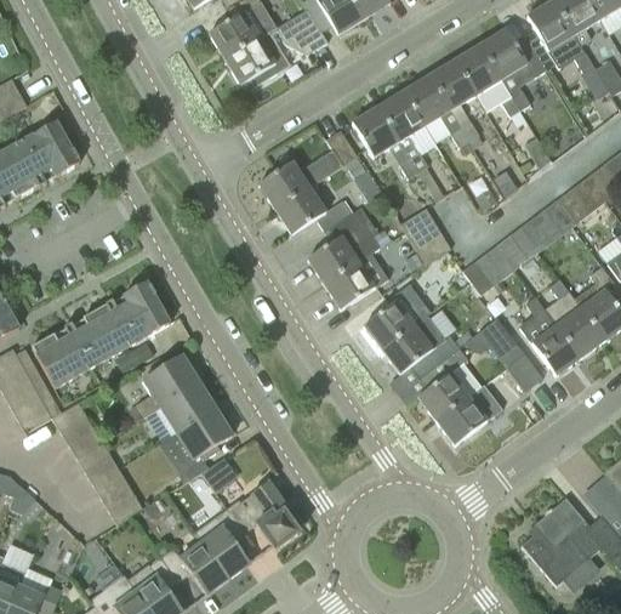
[(274,27),(275,26),(260,0),(232,0),(224,5),(232,16),(208,32),(223,58),(268,30),(274,27)]
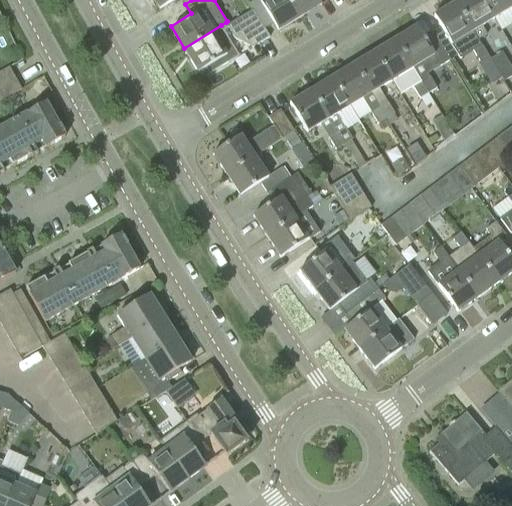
[(273,19),(278,28),(299,15),(290,0),(261,0),(251,6),(264,25),(273,19)]
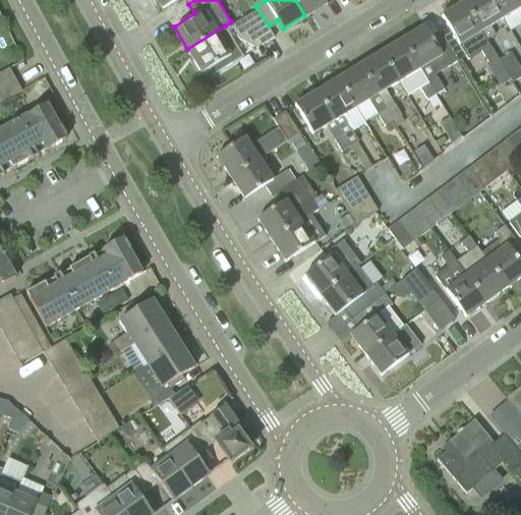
[(295,0),(304,15),(327,2),(326,0),(295,0)]
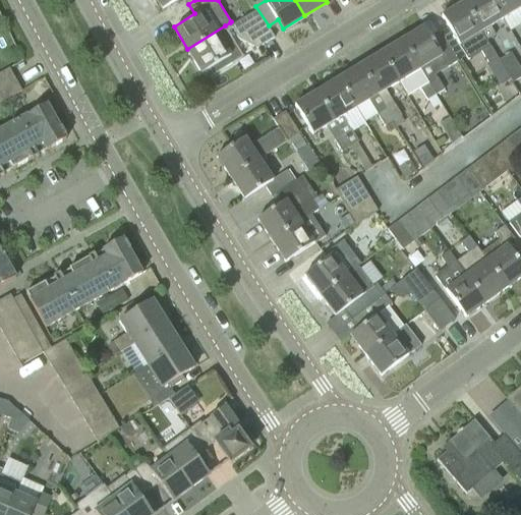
[(441,12),(448,24),(440,30),(457,57),(465,52),(467,56),(480,48),(487,59),(497,53),(485,37),(485,36),(464,0),(461,0),(441,12)]
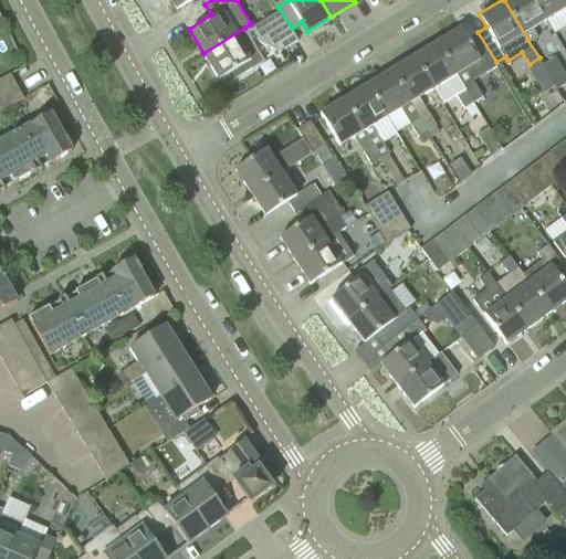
[(545,16),(535,0),(504,0),(527,39),(537,33),(532,24),(545,16)]
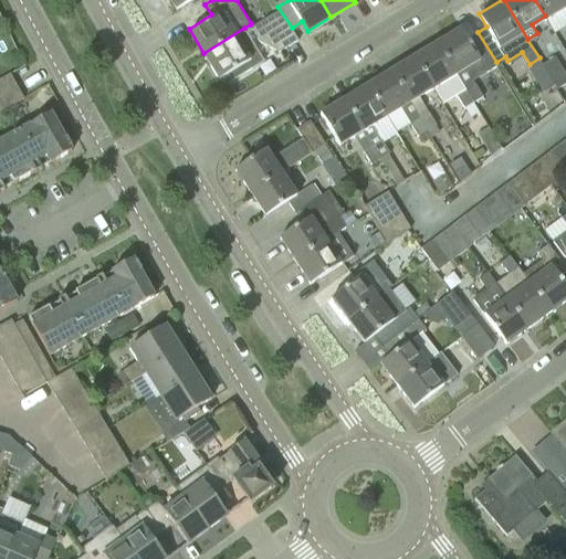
[(565,2),(565,0),(535,0),(545,16),(565,2)]
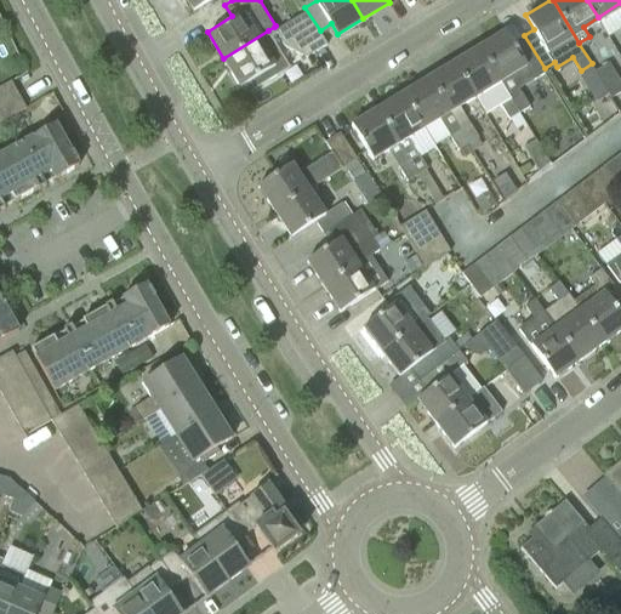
[(320,30),(305,7),(275,26),(274,27),(275,29),(284,43),(306,53),(326,40),(320,30)]
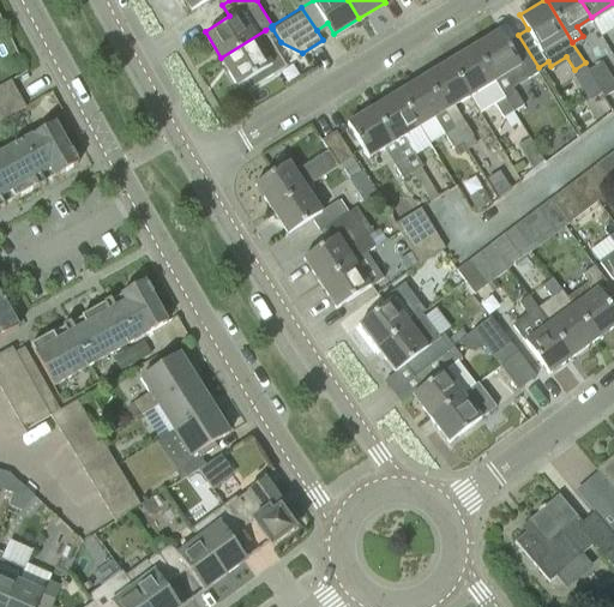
[(539,67),(518,35),(507,41),(499,26),(474,42),(513,107),(523,102),(515,88),(513,88),(511,84),(539,67)]
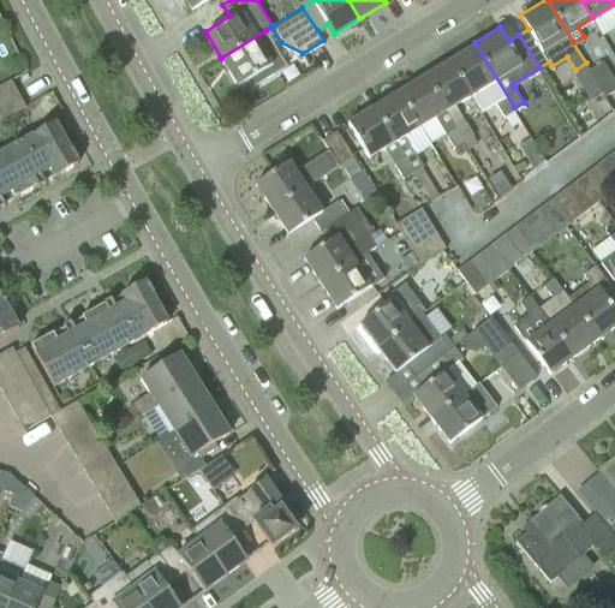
[(266,30),(221,58),(237,83),(246,77),(251,84),(276,69),(263,48),(273,42),(267,33),(266,30)]
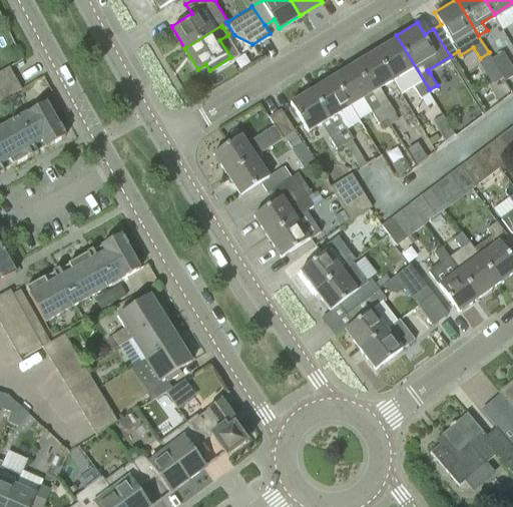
[(392,77),(401,91),(413,83),(420,95),(429,89),(396,35),(375,48),(392,77)]
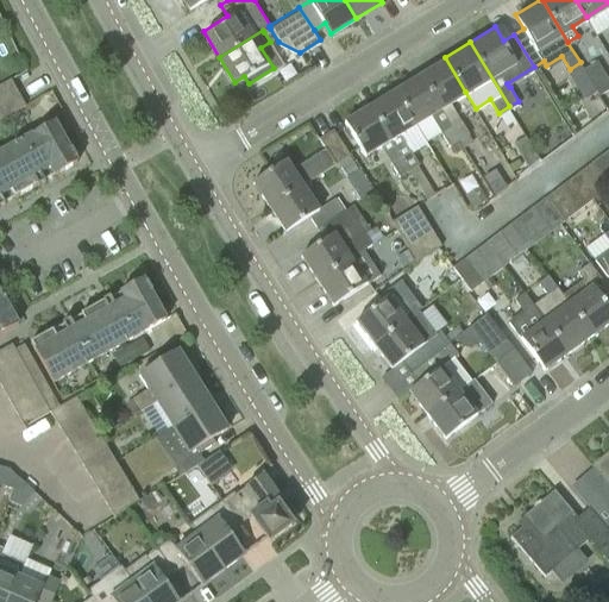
[(450,101),(465,92),(445,57),(419,73),(440,107),(450,101)]
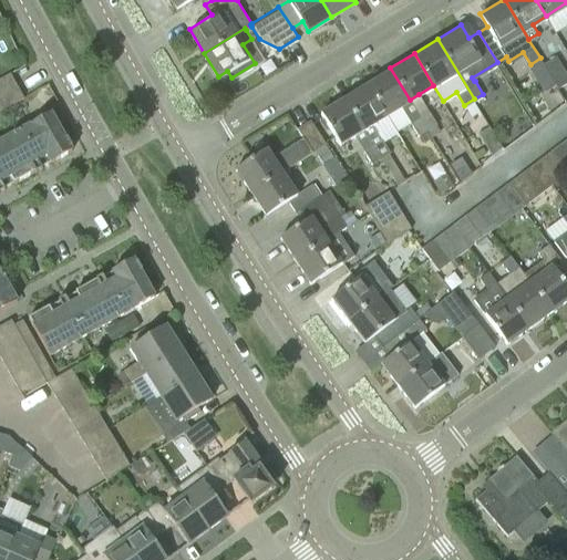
[(566,80),(566,71),(559,59),(556,53),(543,61),(557,86),(566,80)]
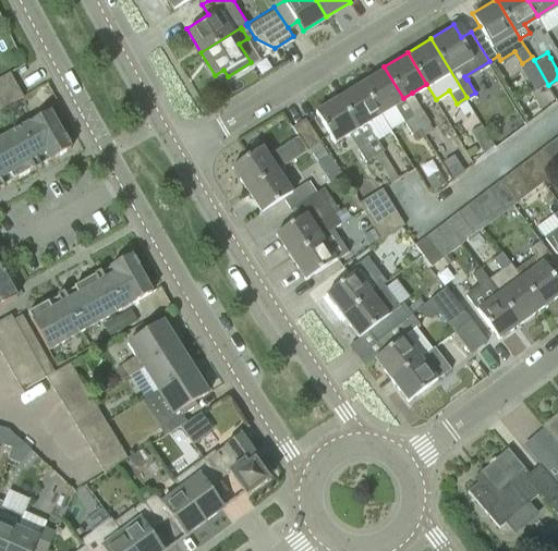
[(403,98),(384,66),(361,81),(380,112),(395,103),(411,130),(420,125),(412,112),(403,98)]
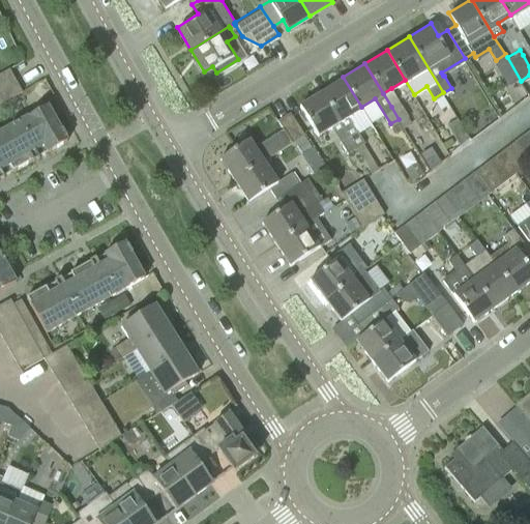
[(0,85),(16,77),(9,65),(0,69),(0,85)]
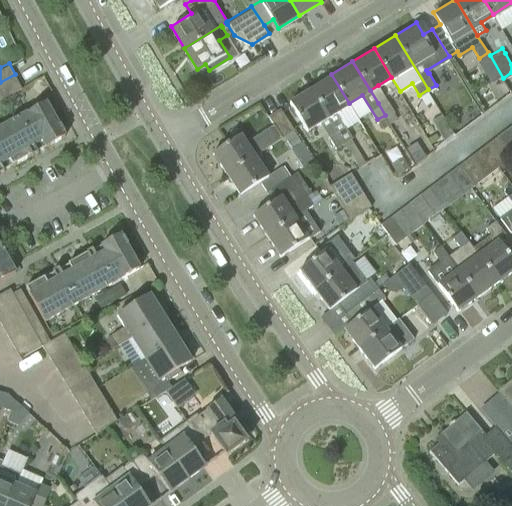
[(0,96),(21,85),(15,74),(0,82),(0,96)]
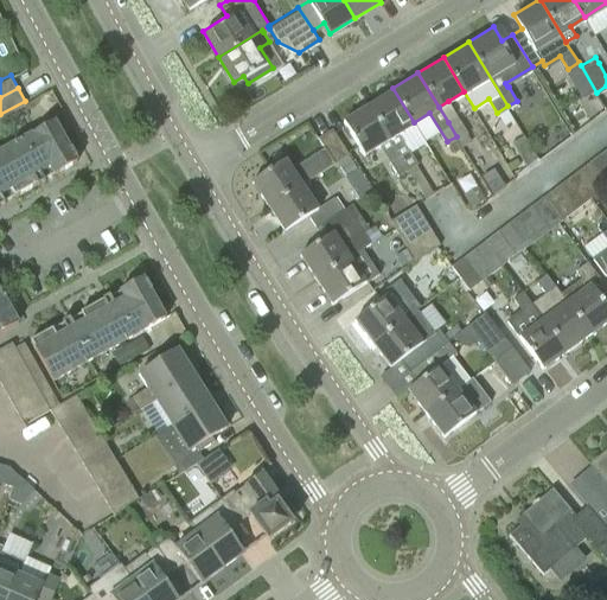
[(398,132),(414,122),(393,88),(368,103),(389,136),(398,152),(408,166),(417,161),(398,132)]
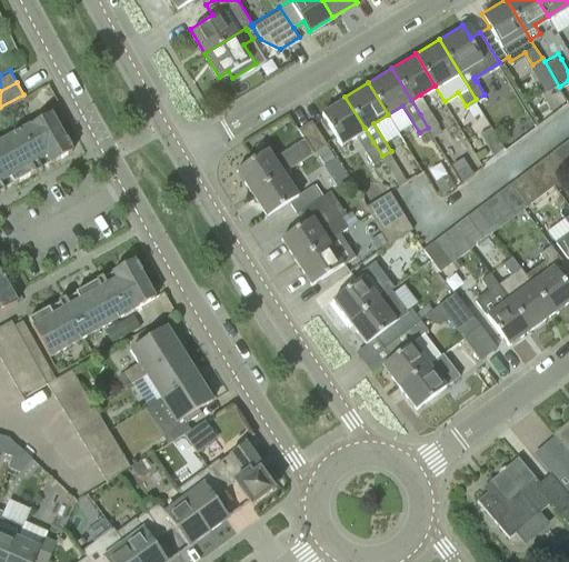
[(365,128),(345,97),(321,111),(340,143),(356,134),(365,128)]
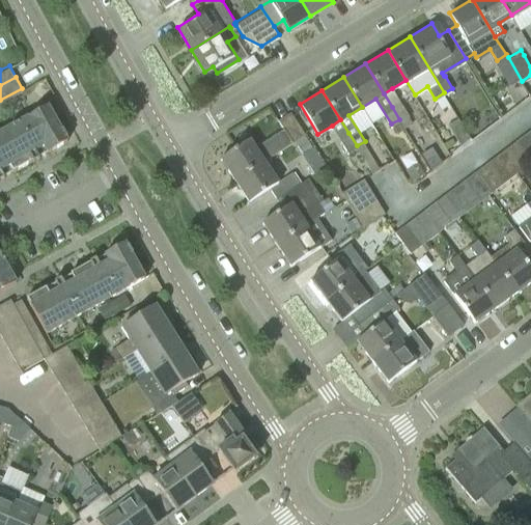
[(400,102),(392,107),(399,119),(408,114),(409,114),(401,102),(400,102)]
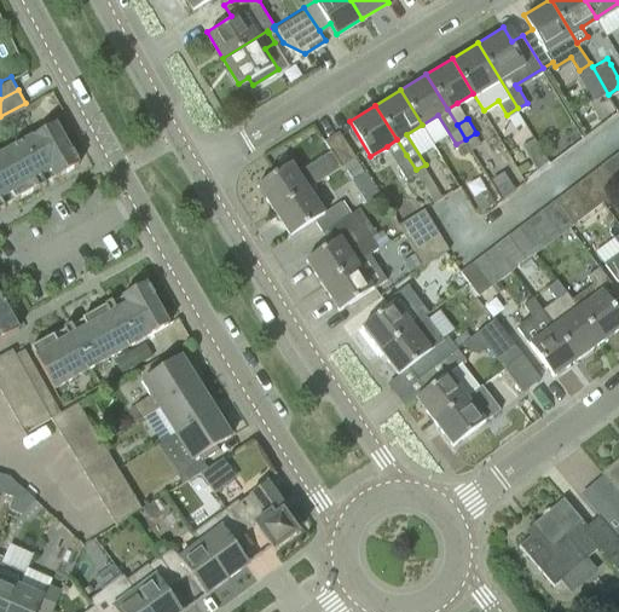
[(56,174),(59,172),(77,161),(76,157),(77,156),(73,146),(70,148),(55,120),(12,144),(35,185),(38,184),(38,185),(45,180),(44,179),(55,173),(56,174)]
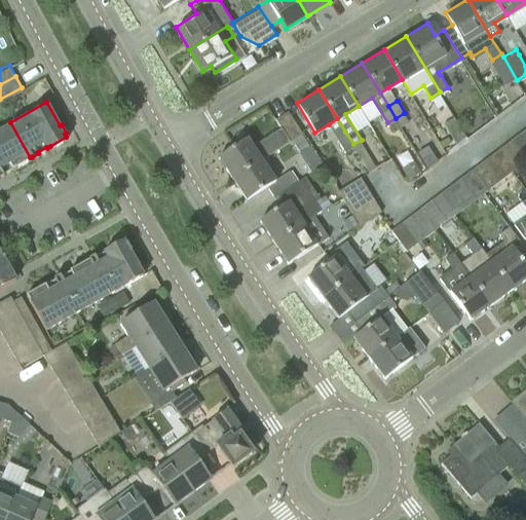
[(261,157),(301,131),(288,109),(275,116),(280,125),(252,143),(247,136),(218,154),(231,175),(260,155),(261,157)]
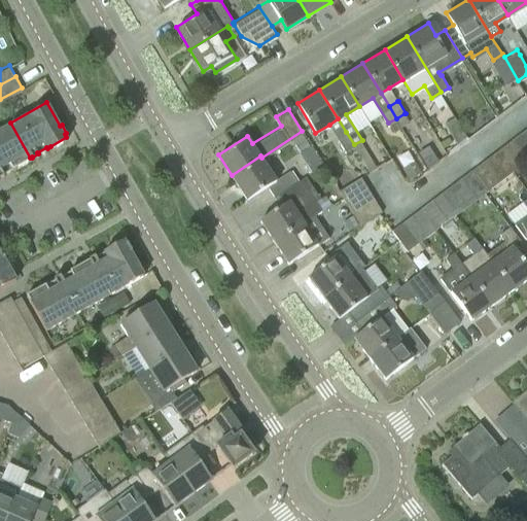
[(0,175),(2,174),(4,173),(3,172),(12,167),(12,168),(30,158),(10,123),(0,128),(0,175)]
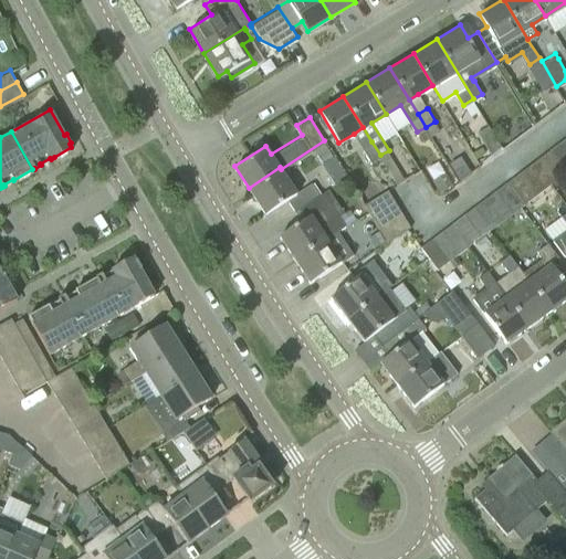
[(565,167),(565,145),(562,139),(551,147),(565,167)]
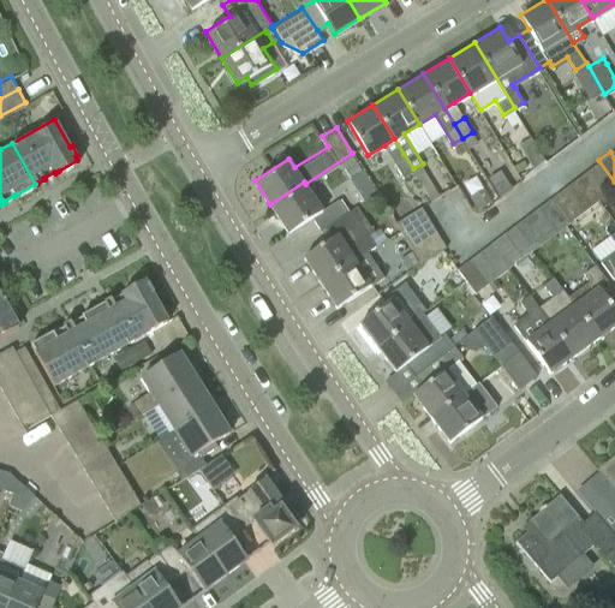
[(404,154),(393,160),(402,176),(413,168),(404,154)]
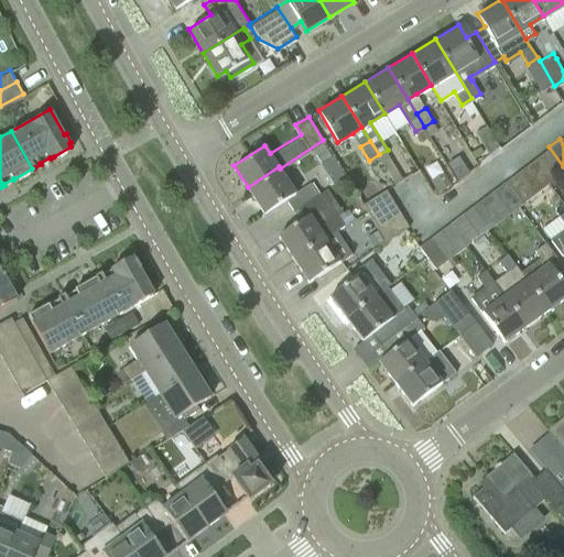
[(325,143),(314,150),(321,161),(323,160),(332,154),(325,143)]
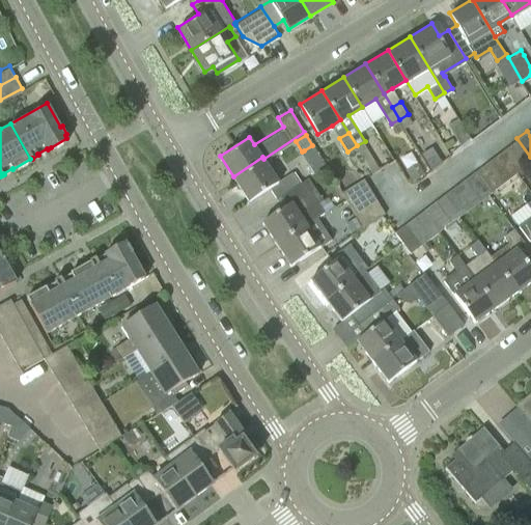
[(530,160),(530,157),(516,138),(505,146),(522,167),(530,160)]
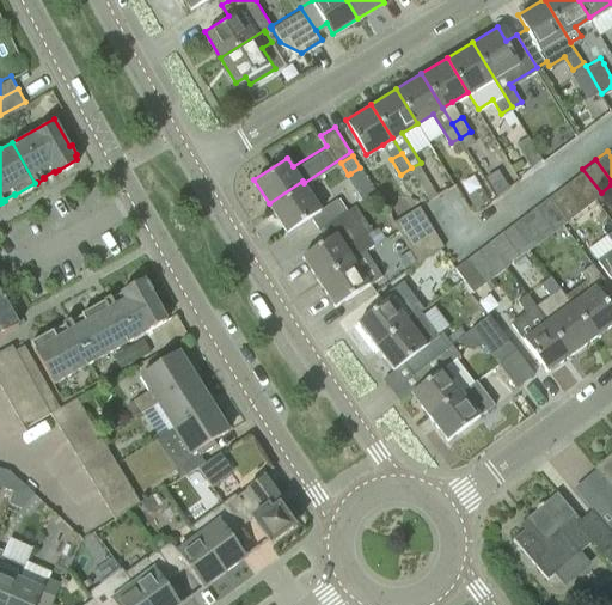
[(571,177),(589,202),(601,193),(582,169),(571,177)]
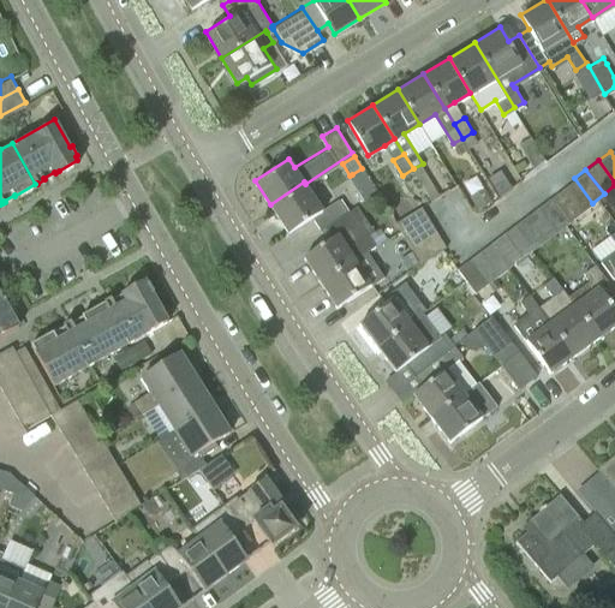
[(562,188),(580,212),(592,203),(574,178),(562,188)]
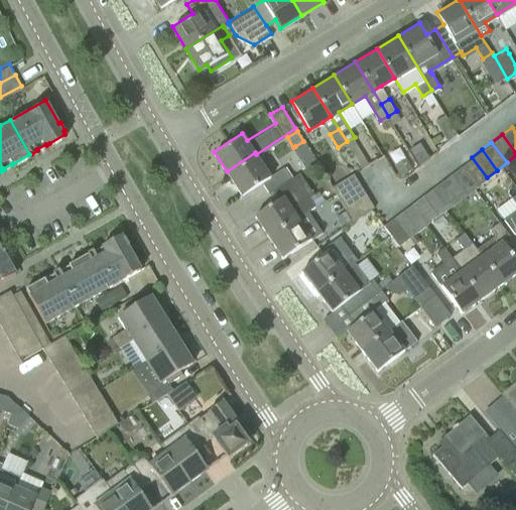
[(262,180),(268,190),(290,175),(283,165),(269,174),(256,154),(255,152),(227,171),(242,194),(262,180)]
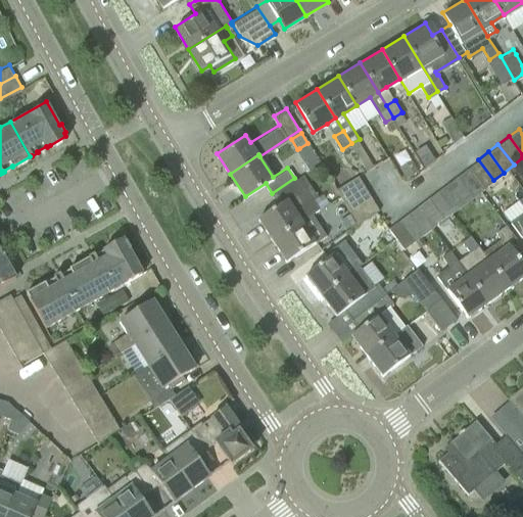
[(418,169),(411,157),(398,165),(406,176),(418,169)]
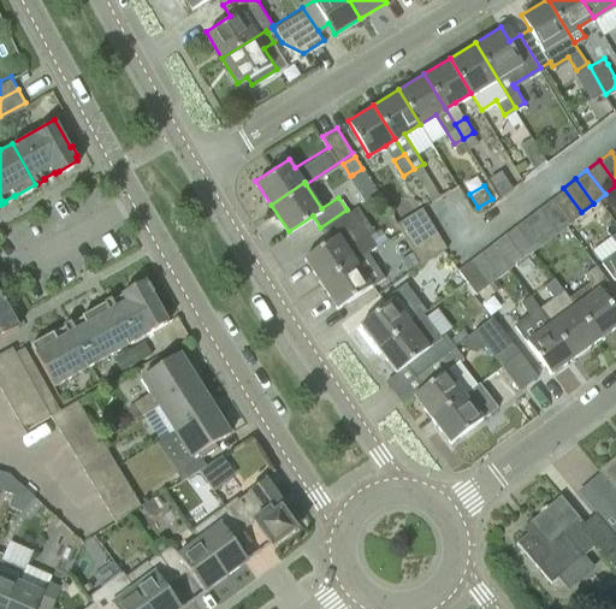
[(551,196),(569,222),(581,212),(563,188),(551,196)]
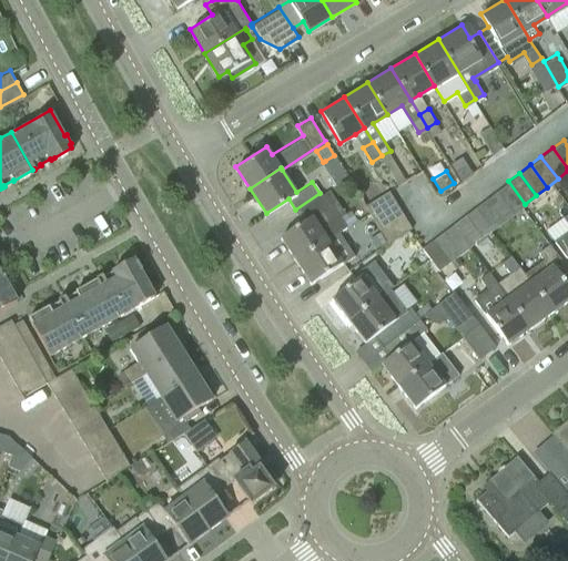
[(497,189),(514,212),(525,204),(508,181),(497,189)]
